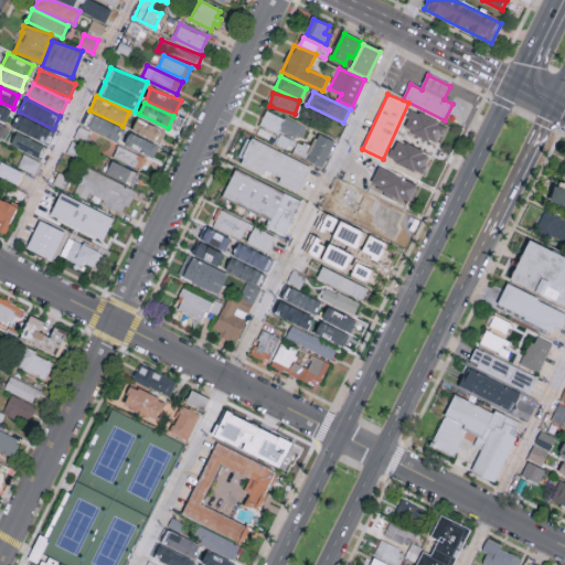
[(11,108),(0,104),(0,117),(7,120),(11,108)]
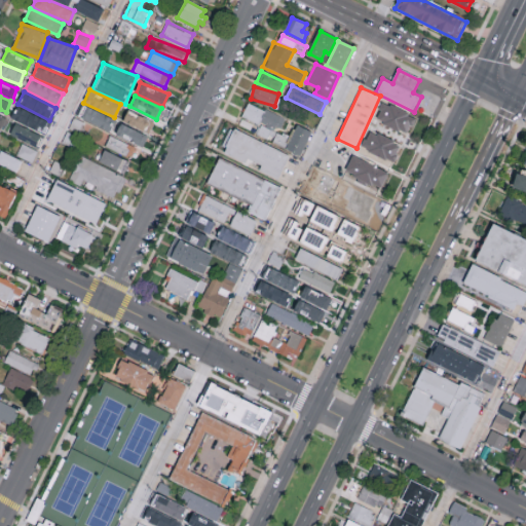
[(241,116),(261,124),(256,135),(271,141),(276,128),(280,130),(286,118),(248,102),(241,116)]
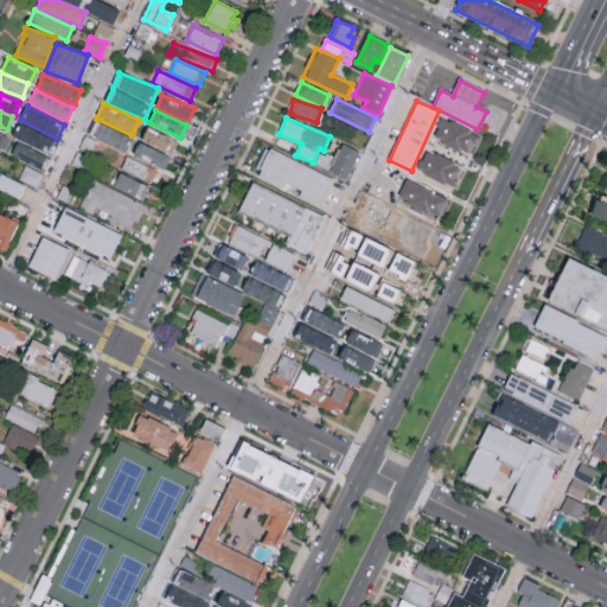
[(479,135),(442,117),(433,138),(470,155),(479,135)]
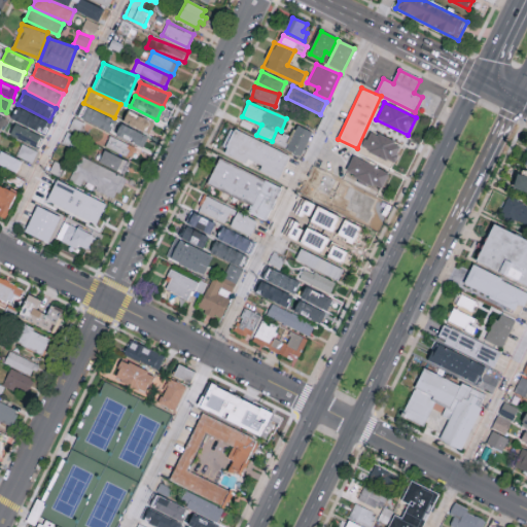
[(78,117),(110,132),(115,119),(83,105),(78,117)]
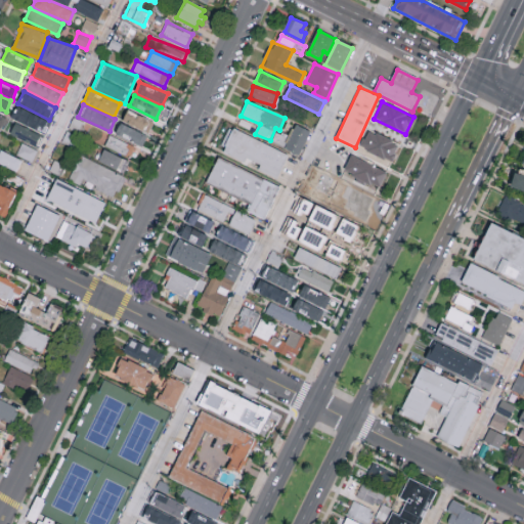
[(50,121),(16,106),(11,119),(45,133),(50,121)]
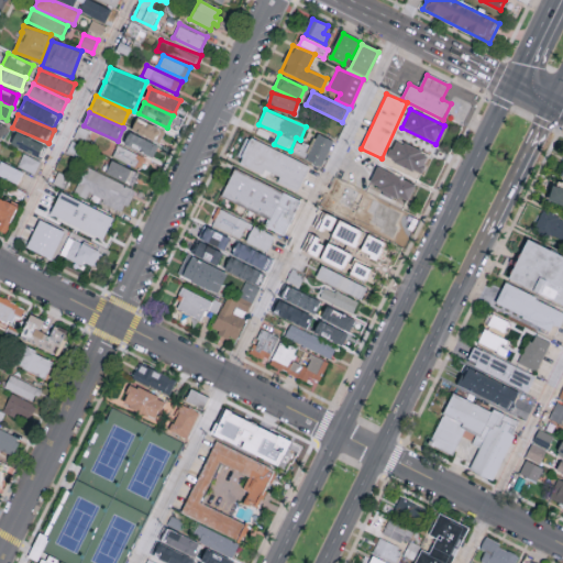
[(165,130),(135,119),(131,132),(161,143),(165,130)]
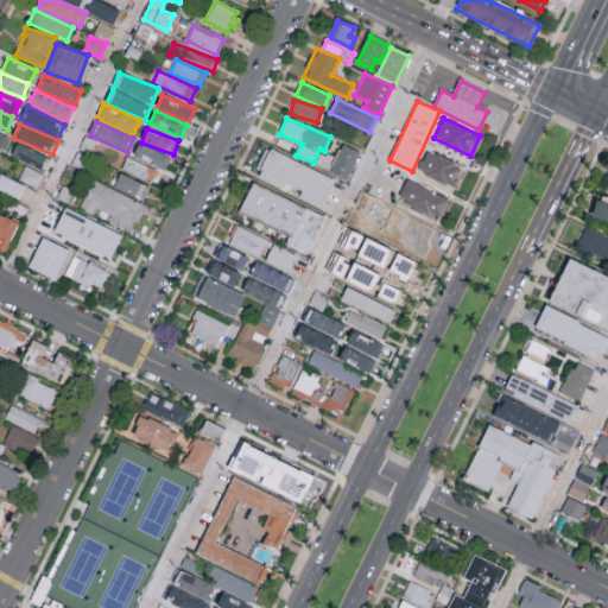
[(11,157),(44,171),(50,157),(17,143),(11,157)]
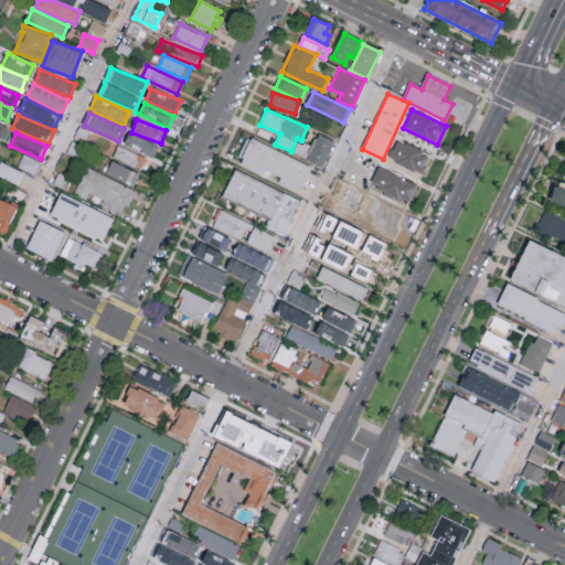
[(124,145),(152,158),(158,146),(129,132),(124,145)]
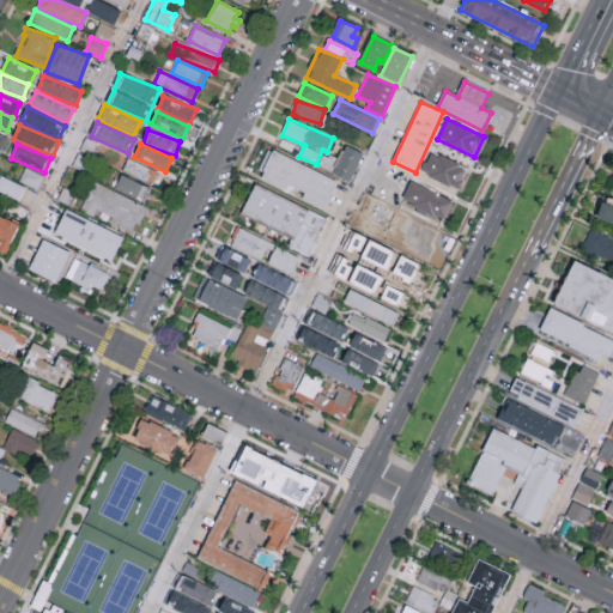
[(322,155),(317,167),(350,182),(363,153),(344,145),(337,161),(322,155)]
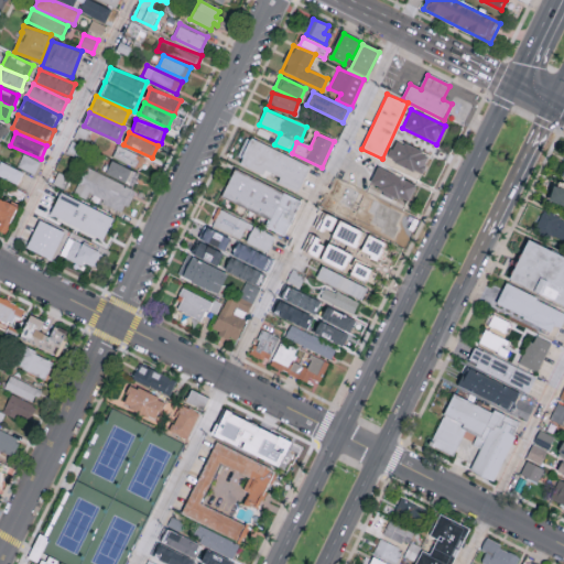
[(263,175),(266,171),(279,176),(277,183),(299,192),(310,165),(248,138),(237,163),(263,175)]
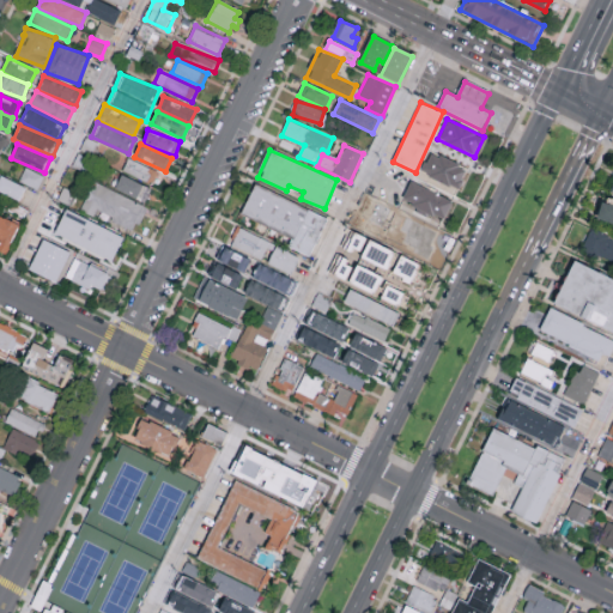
[(420,173),(457,188),(466,168),(430,152),(420,173)]
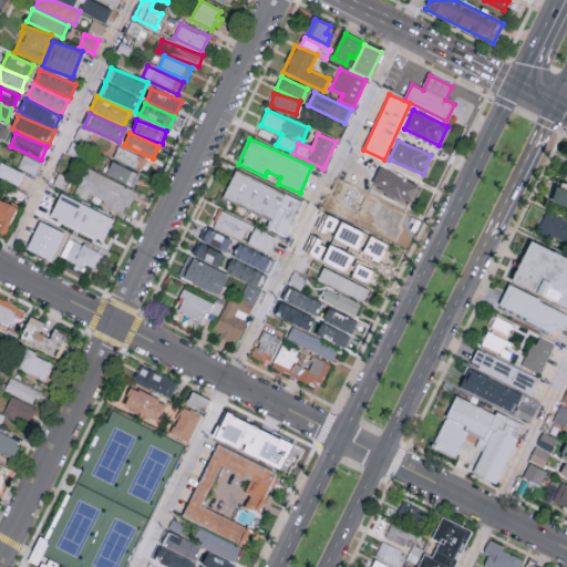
[(113,157),(141,169),(145,157),(119,145),(113,157)]
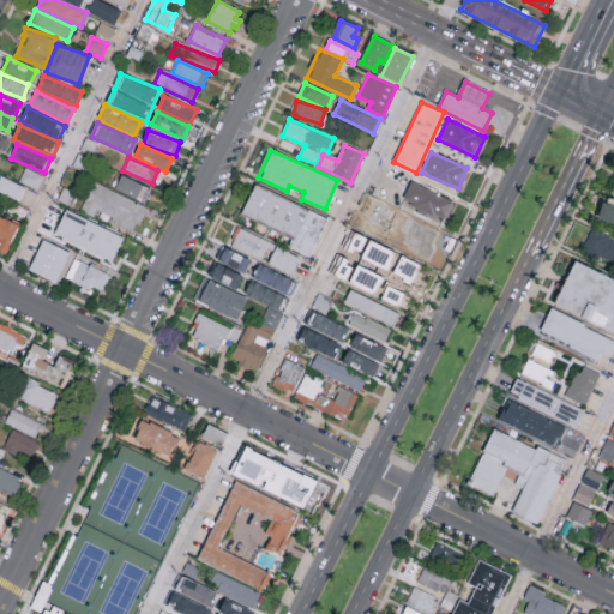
[(24,170),(19,180),(35,188),(40,179),(24,170)]
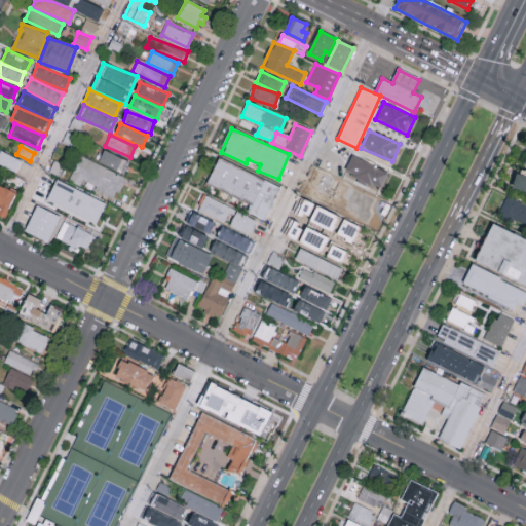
[(99,161),(125,173),(129,160),(103,150),(99,161)]
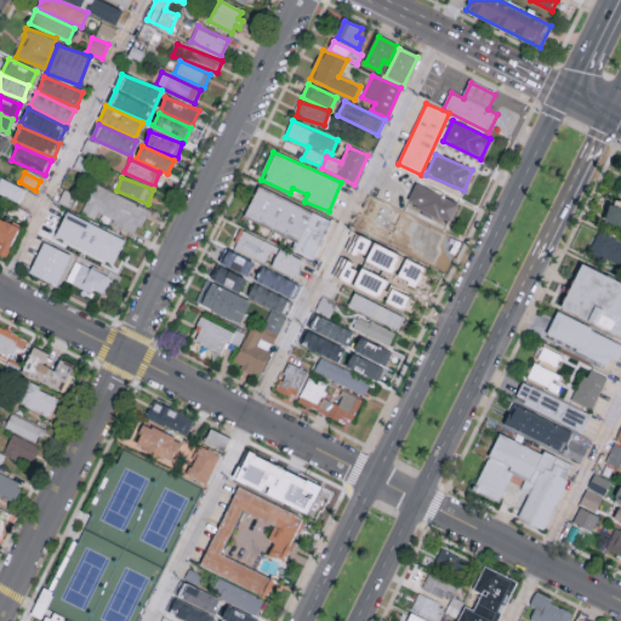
[(136,234),(148,209),(93,183),(81,211),(103,222),(104,220),(136,234)]
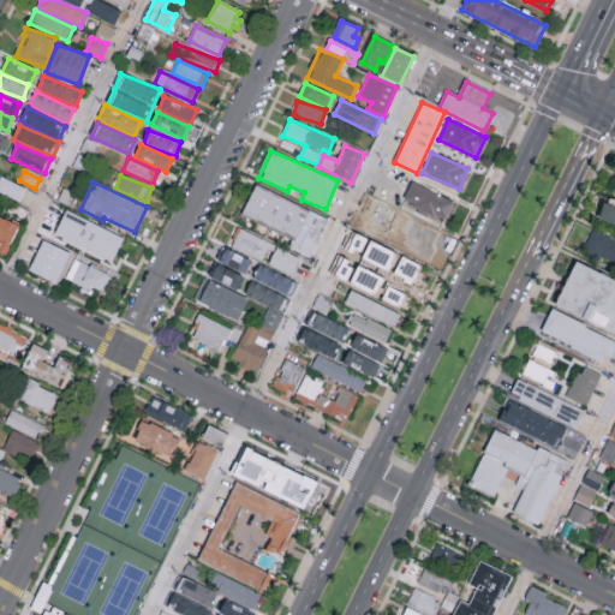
[(453,199),(411,183),(402,202),(446,220),(453,199)]
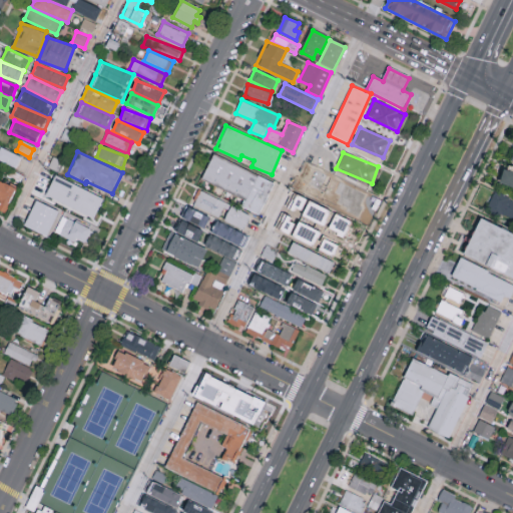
[(259,214),(274,181),(211,154),(201,179),(243,198),(240,206),(259,214)]
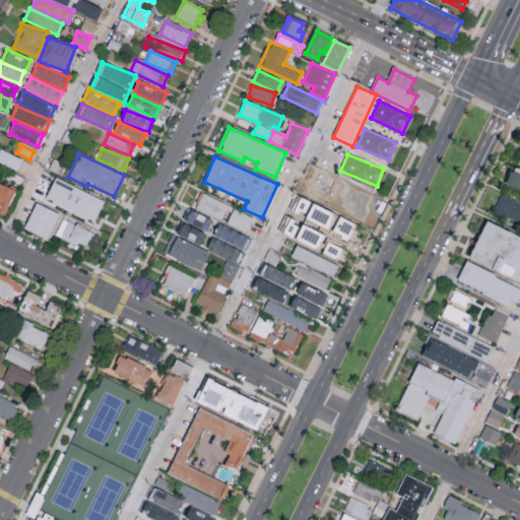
[(519,169),(514,167),(505,190),(519,195),(519,169)]
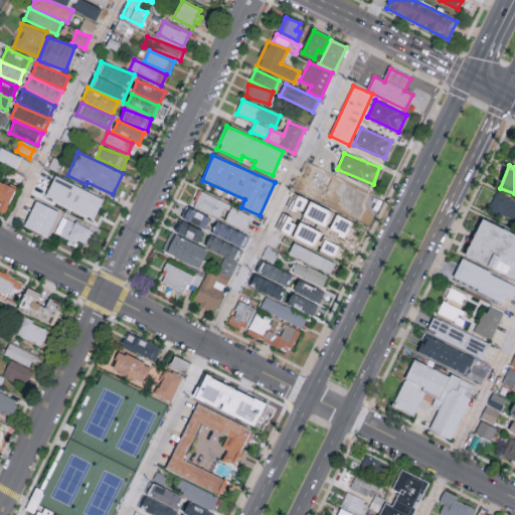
[(323,184),(363,201),(367,191),(327,175),(323,184)]
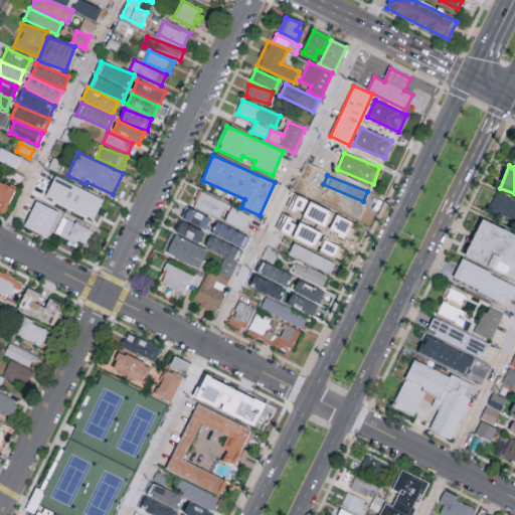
[(45,197),(95,218),(104,197),(54,176),(45,197)]
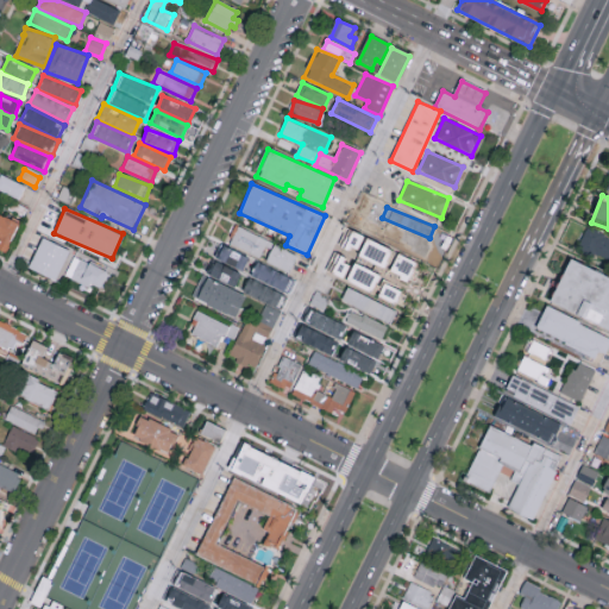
[(0,248),(6,251),(18,223),(0,214),(0,248)]
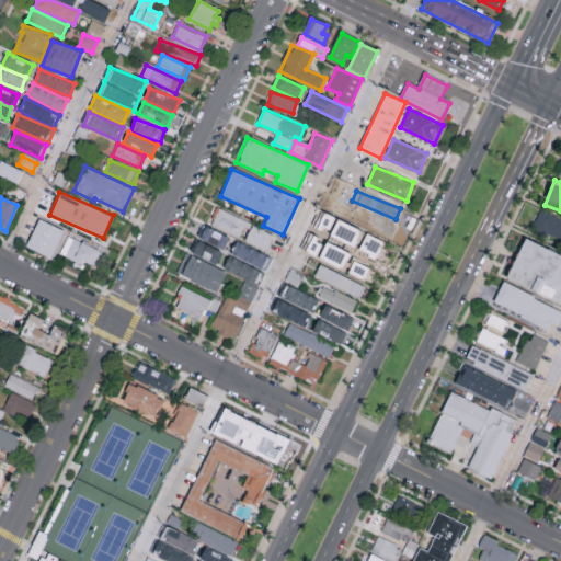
[(344,215),(387,236),(392,226),(350,205),(344,215)]
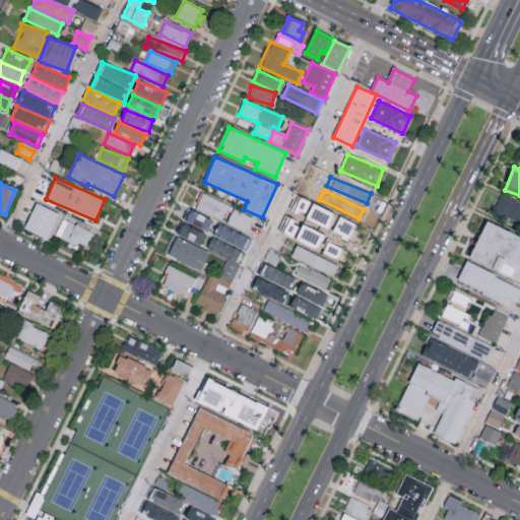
[(223,220),(231,205),(202,193),(196,208),(223,220)]
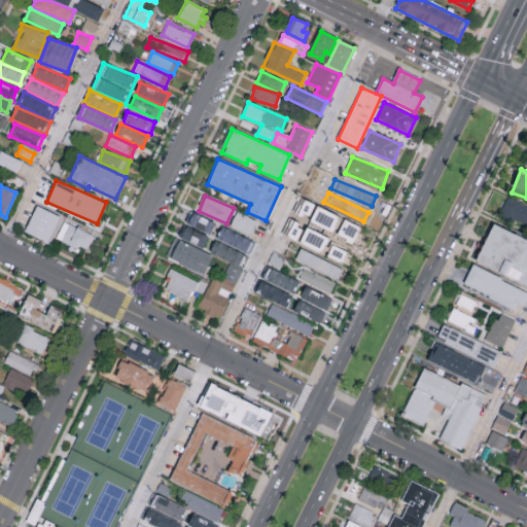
[(526,235),(513,227),(514,225),(498,217),(508,197),(526,206),(526,235)]
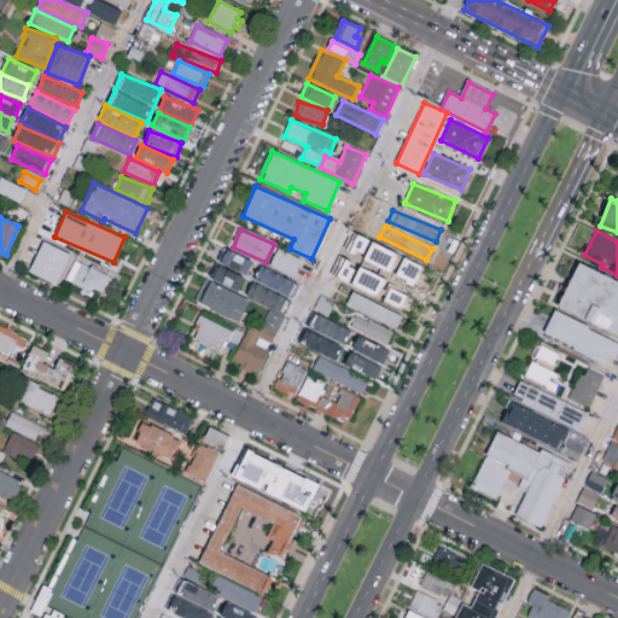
[(348,252),(363,256),(368,238),(351,234),(348,252)]
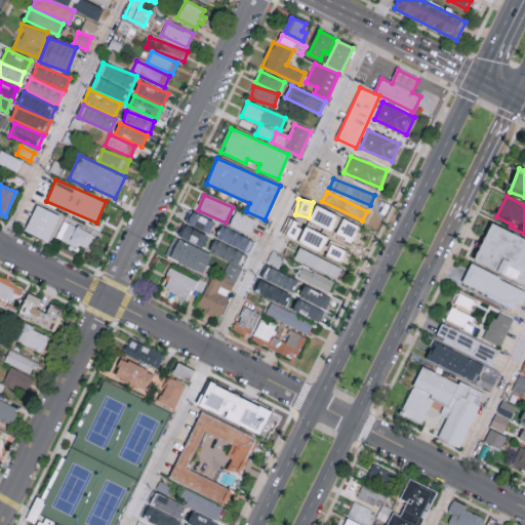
[(48,242),(59,215),(36,205),(24,232),(48,242)]
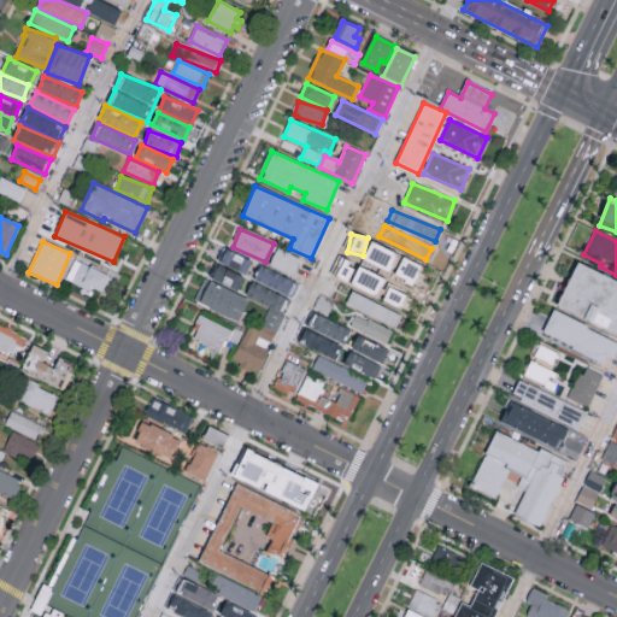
[(389,270),(397,252),(370,242),(363,262),(389,270)]
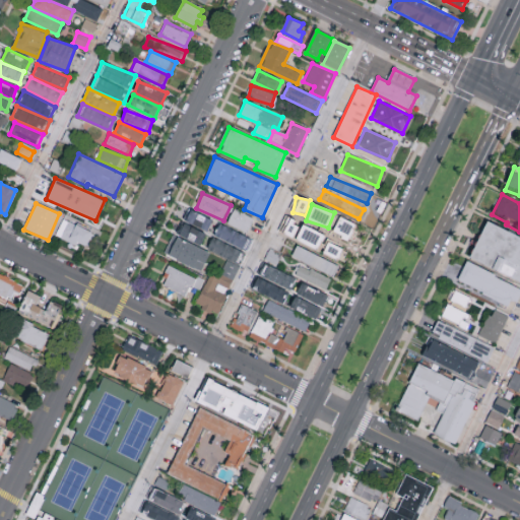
[(255,217),(233,208),(226,223),(248,233),(255,217)]
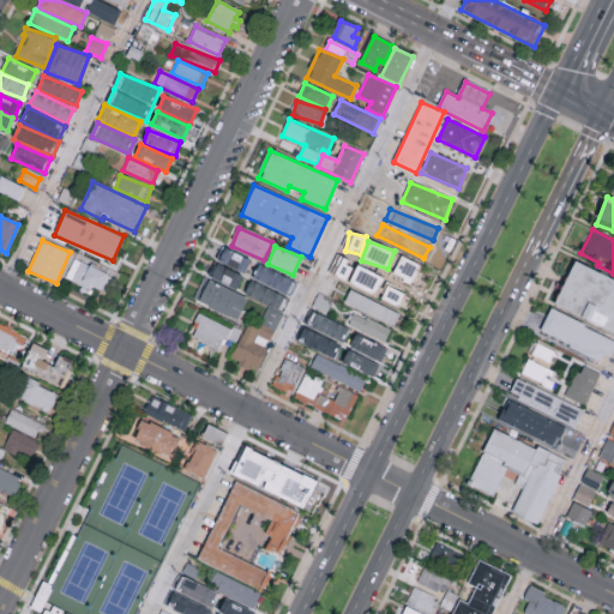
[(218,262),(244,274),(250,260),(224,248),(218,262)]
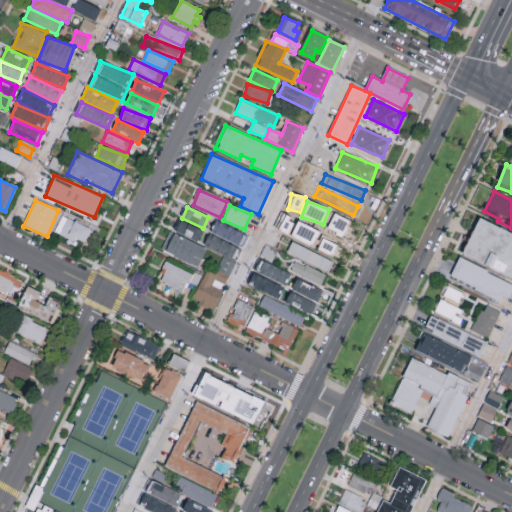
[(327,229),(344,236),(350,220),(334,213),(327,229)]
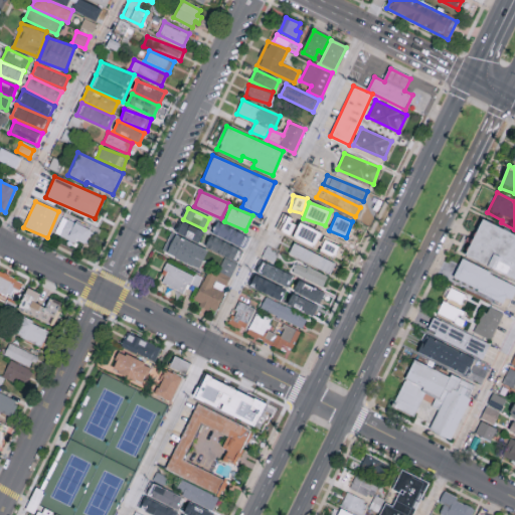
[(55,231),(87,246),(94,230),(62,216),(55,231)]
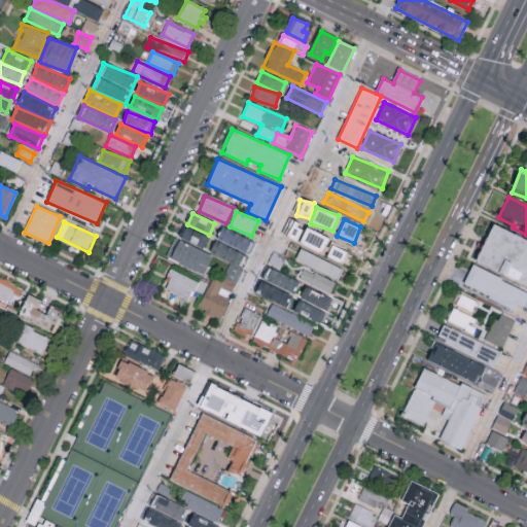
[(304,226),(288,221),(283,235),(299,240),(304,226)]
